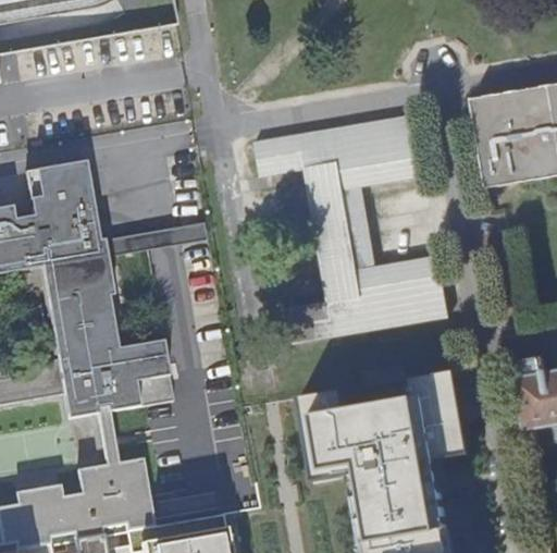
[(556,88),(515,96),(515,93),(473,99),(484,164),(523,159),(527,172),(556,167),(556,88)]
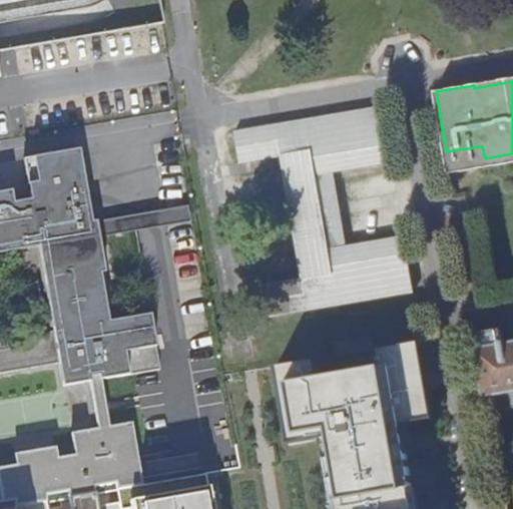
[(282,281),(261,285),(268,317),(412,292),(409,273),(403,235),(345,245),(339,206),(332,170),(391,161),(386,132),(381,106),(234,131),(235,138),(239,161),(281,154),(303,278),(282,281)]
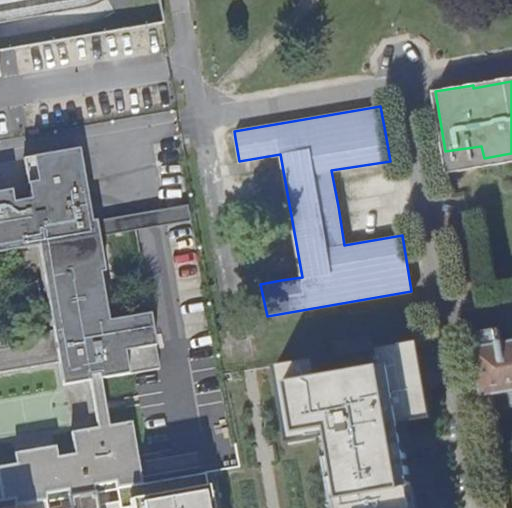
[(1,193),(0,193),(0,369),(59,359),(64,382),(91,377),(91,373),(99,371),(100,376),(103,375),(134,370),(160,365),(150,311),(110,318),(79,146),(25,155),(32,195),(2,201),(1,193)]
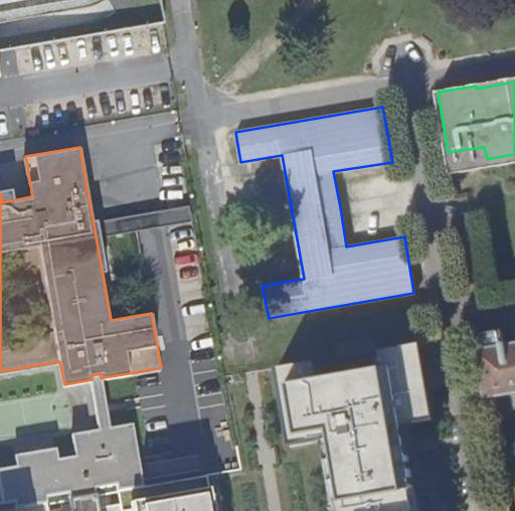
[(450,166),(487,159),(484,147),(448,152),(450,166)]
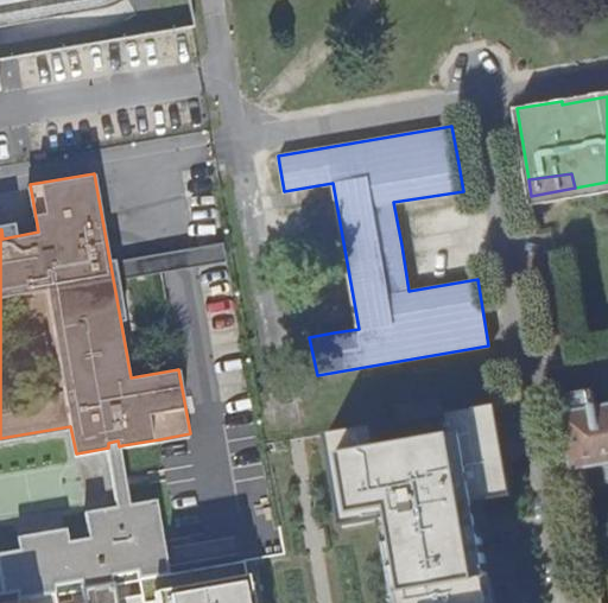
[(607,406),(595,408),(591,388),(564,393),(568,413),(567,414),(578,482),(601,477),(601,459),(607,458),(607,406)]
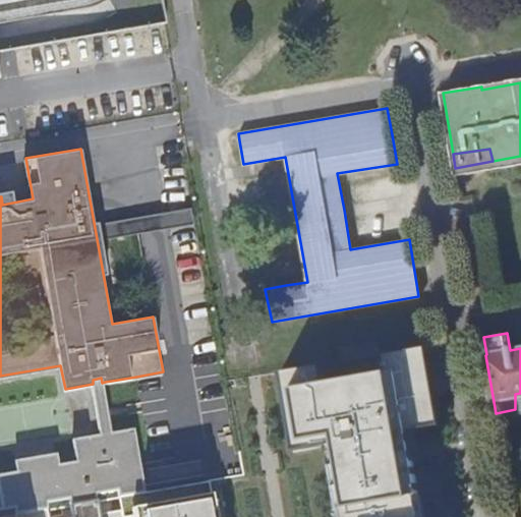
[(425,339),(282,362),(294,440),(321,436),(333,516),(425,516),(407,420),(437,415),(425,339)]
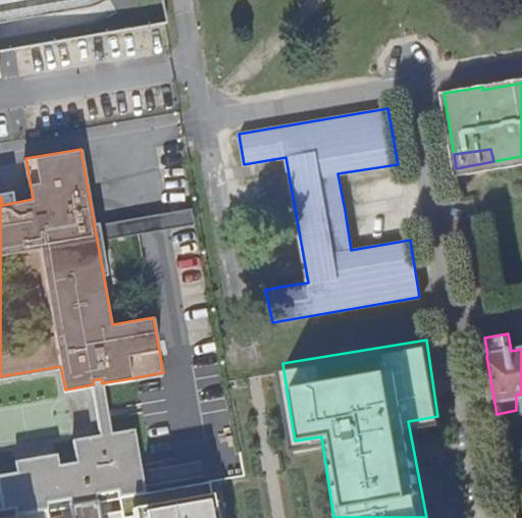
[(0,499),(14,497),(14,502),(45,497),(44,491),(66,487),(67,493),(93,488),(92,484),(114,480),(115,484),(145,479),(134,417),(73,428),(77,448),(59,451),(58,441),(17,448),(19,458),(0,461),(0,499)]
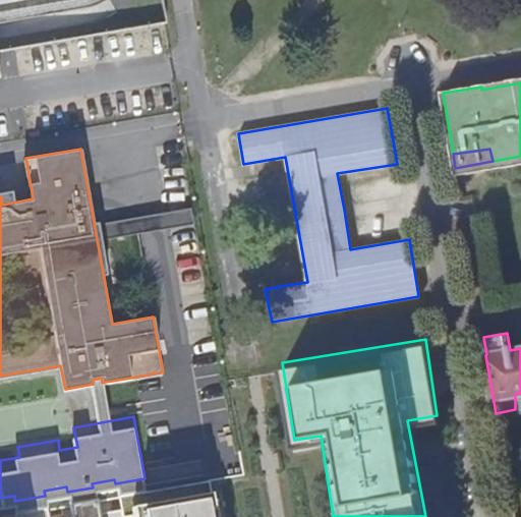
[(216,516),(212,494),(129,502),(130,516),(216,516)]
